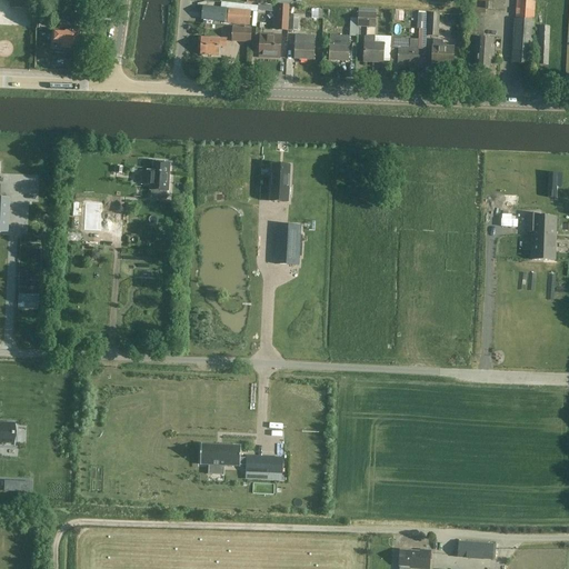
[(9,0),(10,1),(10,9),(33,10),(33,0),(9,0)]
